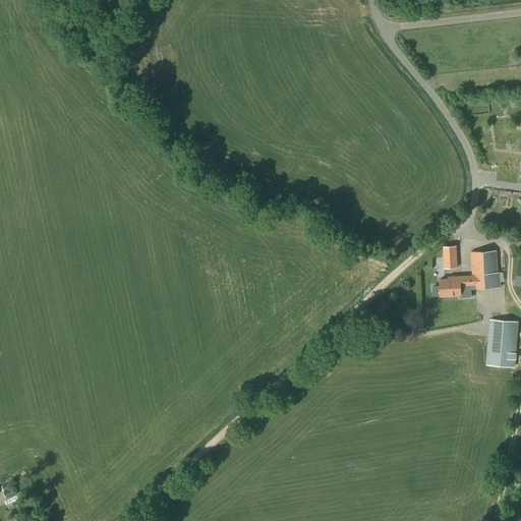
[(444,269),(458,268),(456,246),(443,246),(444,269)]
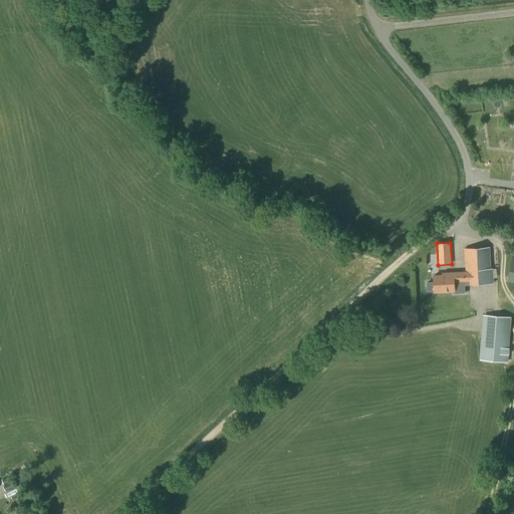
[(470,285),(493,284),(492,269),(491,269),(490,247),(463,248),(465,267),(466,267),(466,271),(453,272),(448,273),(448,275),(434,276),(435,292),(454,291),(454,283),(469,282),(470,285)]
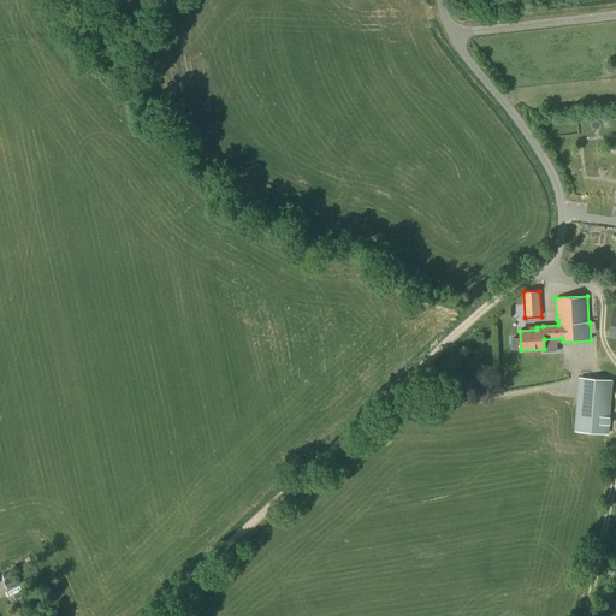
[(609,436),(612,380),(579,378),(575,432),(609,436)]
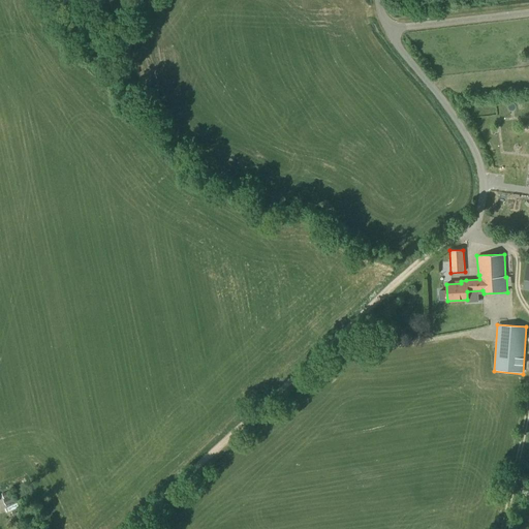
[(10,496),(8,491),(1,494),(4,499),(3,500),(5,506),(18,500),(16,494),(10,496)]
